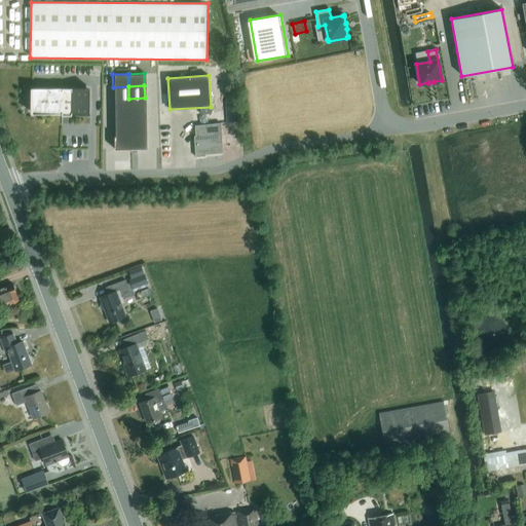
[(128,86),(113,87),(113,100),(128,99),(128,86)]
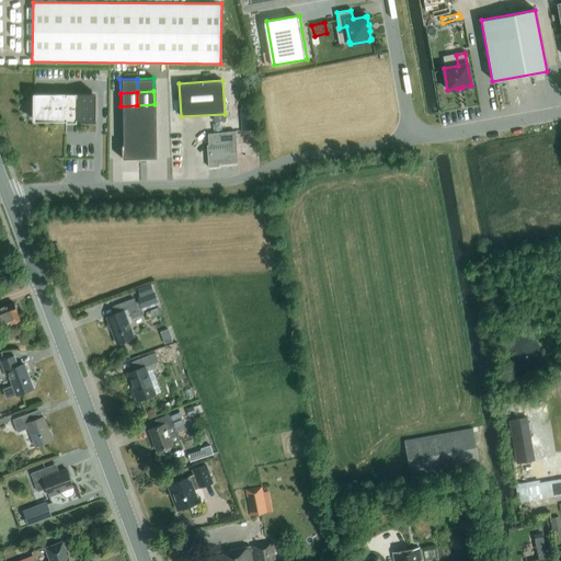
[(94,95),(86,95),(86,94),(45,93),(45,95),(36,95),(36,119),(65,119),(65,123),(76,123),(76,119),(94,119),(94,95)]
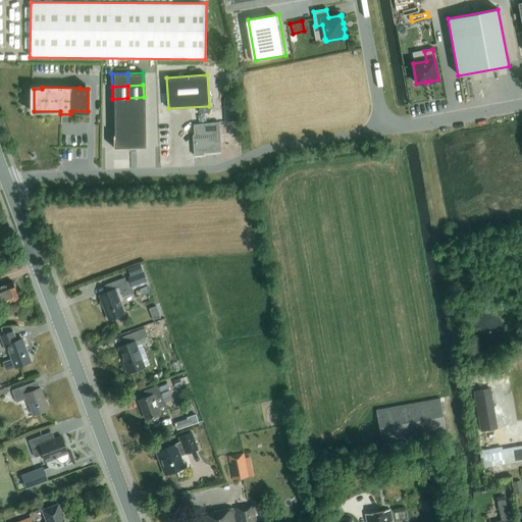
[(144,97),(127,98),(128,110),(144,109),(144,97)]
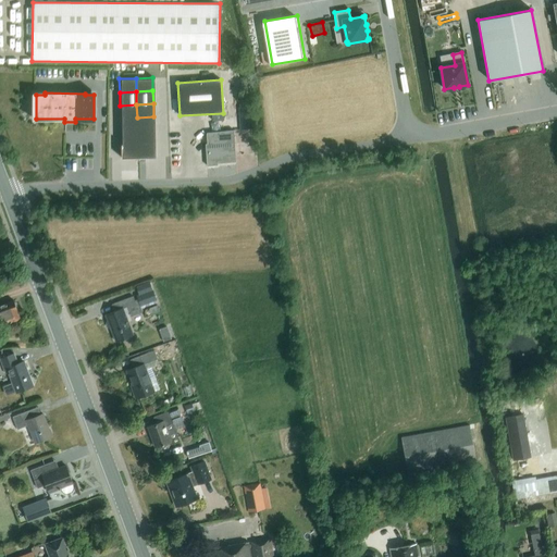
[(136,104),(120,106),(121,119),(137,118),(136,104)]
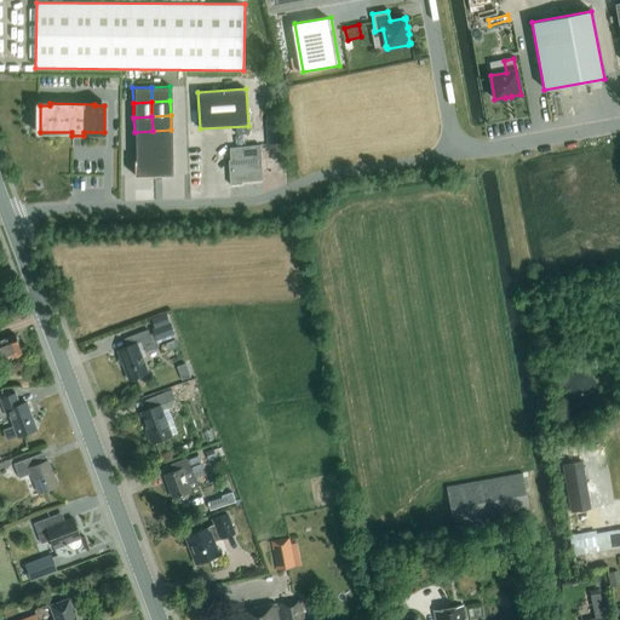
[(279,119),(265,120),(267,144),(280,144),(279,119)]
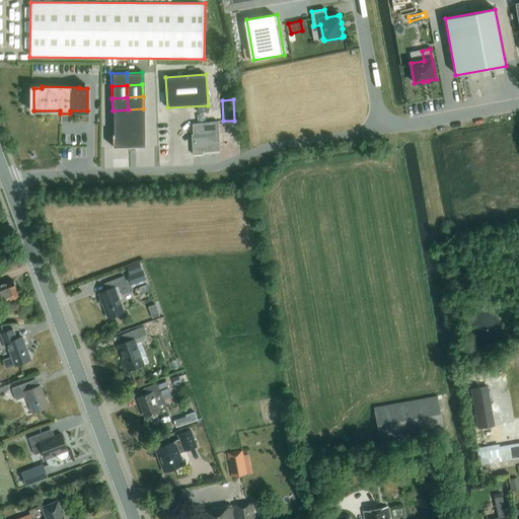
[(143,108),(128,109),(128,122),(143,121),(143,108)]
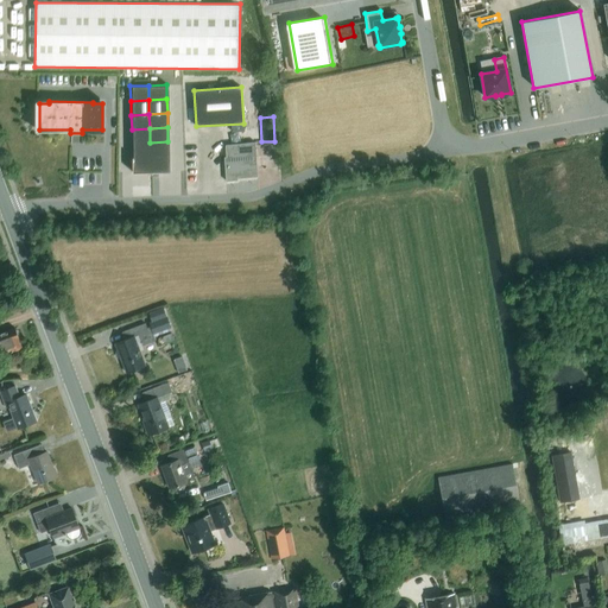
[(150,128),(132,130),(132,144),(150,143),(150,128)]
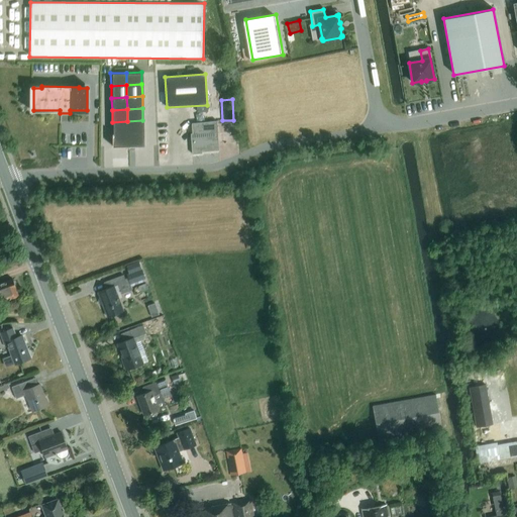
[(127,121),(128,133),(128,145),(143,145),(142,120),(127,121)]
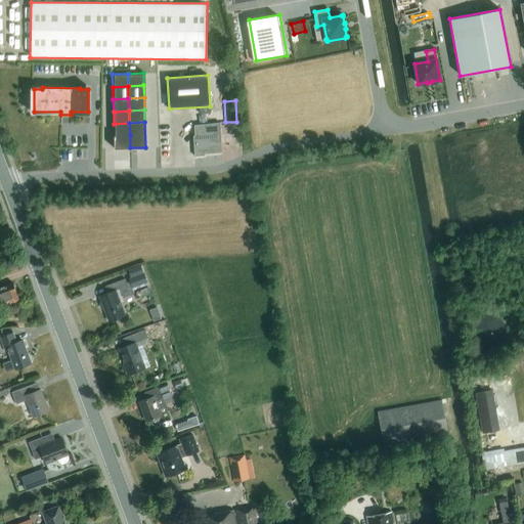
[(129,123),(114,124),(115,135),(115,136),(130,135),(129,123)]
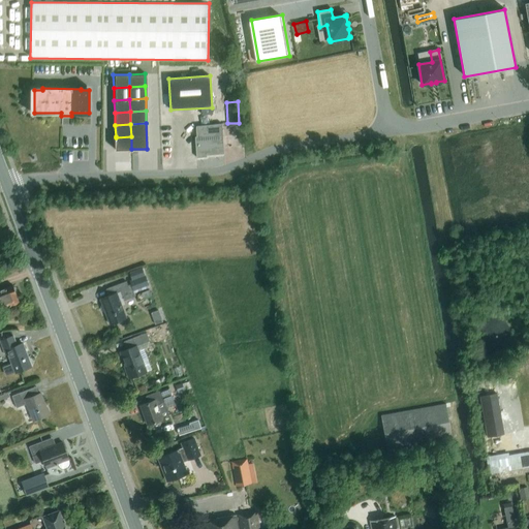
[(223,154),(221,124),(195,126),(196,136),(198,136),(198,141),(197,141),(197,148),(196,148),(197,158),(206,157),(206,155),(223,154)]
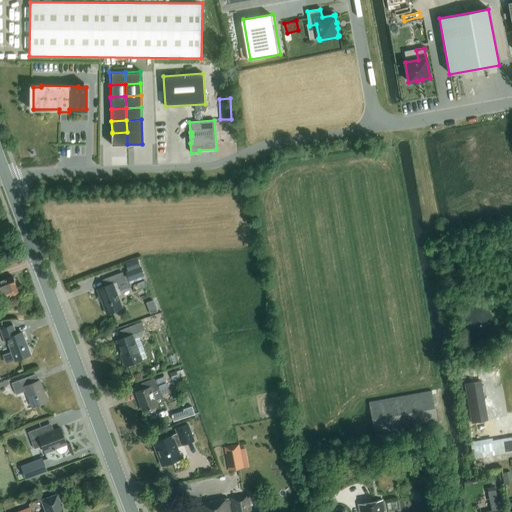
[(112,132),(111,132),(111,145),(127,145),(127,144),(127,132),(112,133),(112,132)]
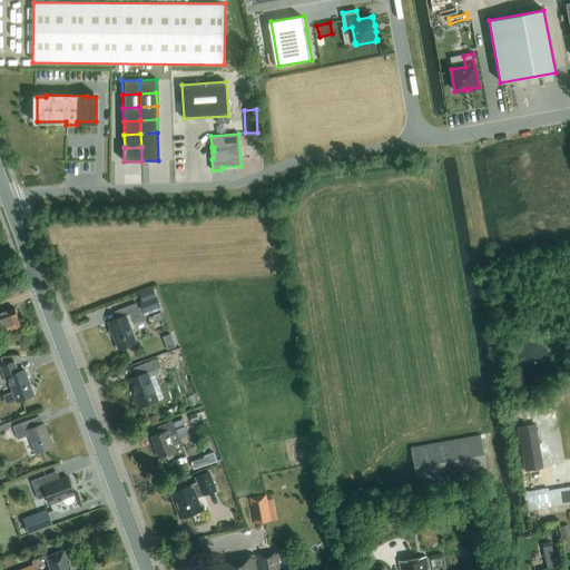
[(146,320),(144,315),(161,308),(154,287),(139,293),(143,301),(139,303),(141,307),(138,308),(136,303),(114,312),(117,318),(108,322),(118,350),(136,343),(131,330),(135,327),(134,324),(146,320)]
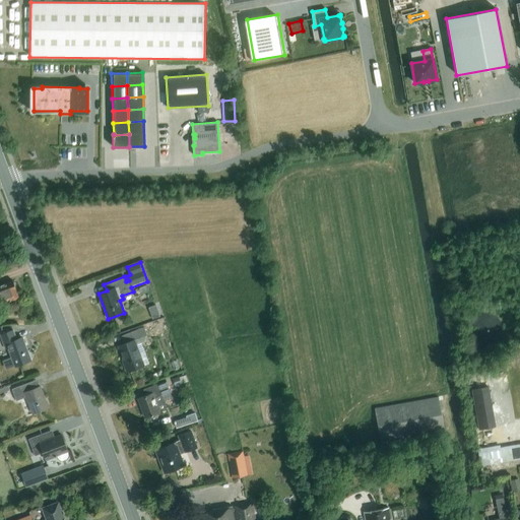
[(0,302),(0,304),(18,298),(12,280),(0,284),(0,302)]
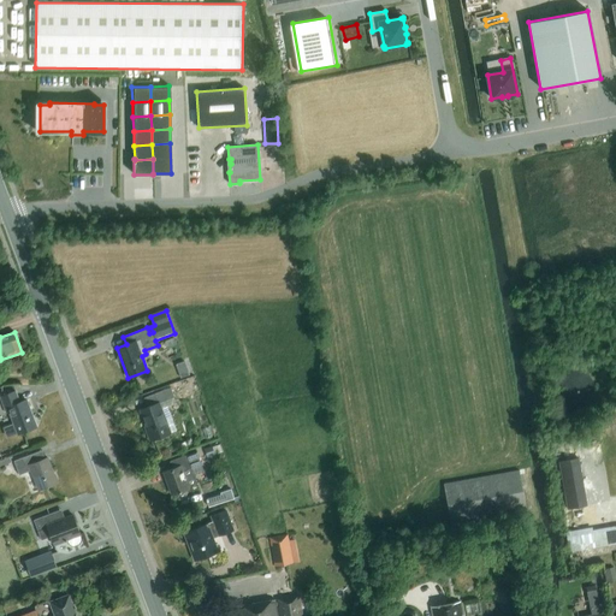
[(184,361),(175,365),(179,378),(189,374),(184,361)]
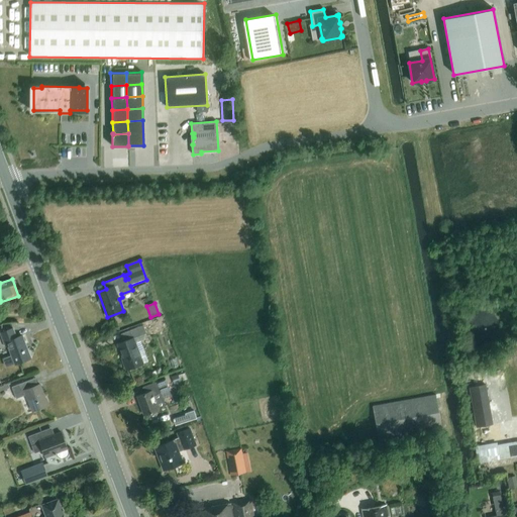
[(164,316),(143,324),(143,325),(145,329),(166,321),(164,316)]
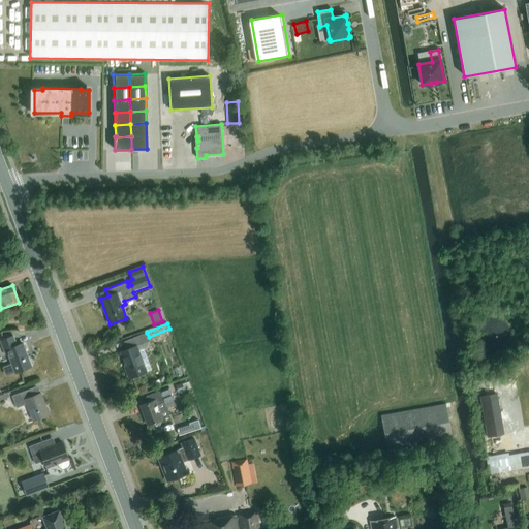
[(149,337),(147,333),(131,338),(134,346),(119,351),(126,371),(125,371),(128,378),(129,378),(147,372),(136,346),(150,341),(149,337)]
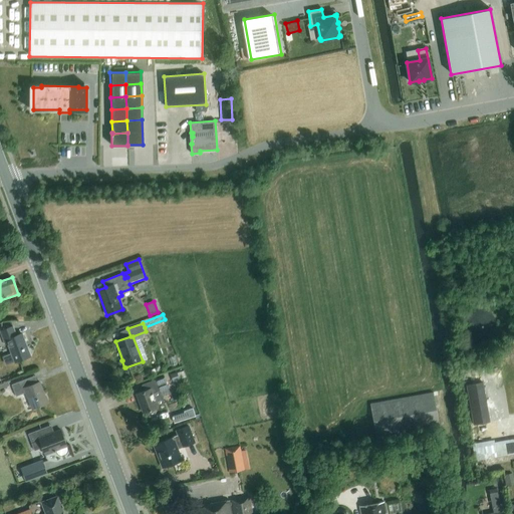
[(31,355),(22,333),(16,335),(13,326),(0,331),(5,344),(8,343),(11,352),(2,356),(6,365),(31,355)]
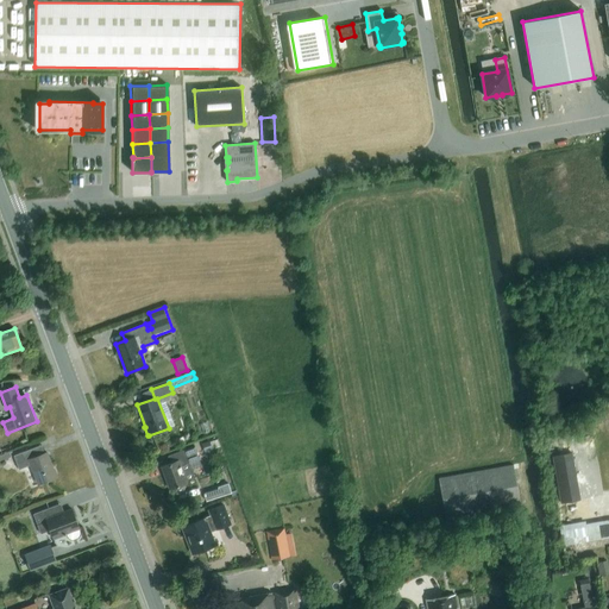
[(209,440),(201,444),(205,452),(213,450),(209,440)]
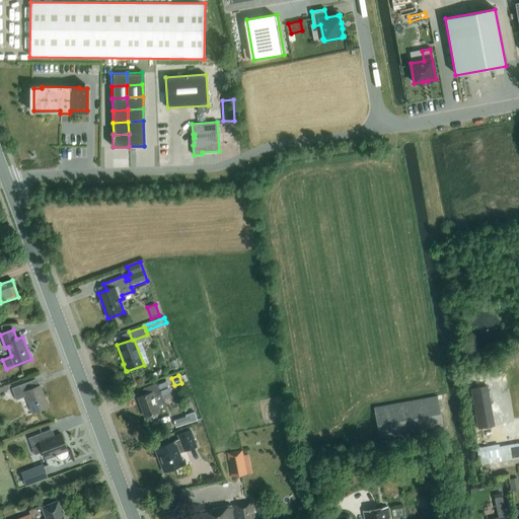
[(32,380),(17,385),(12,388),(16,399),(26,396),(32,413),(49,406),(46,399),(40,385),(34,387),(32,380)]
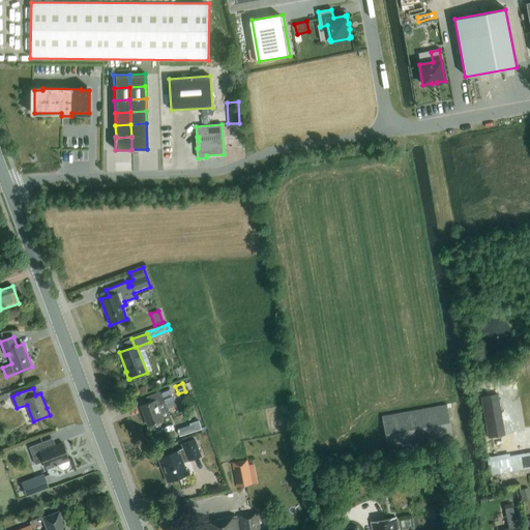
[(163,420),(162,418),(169,415),(165,403),(174,400),(170,388),(160,391),(146,396),(148,404),(141,406),(148,425),(163,420)]
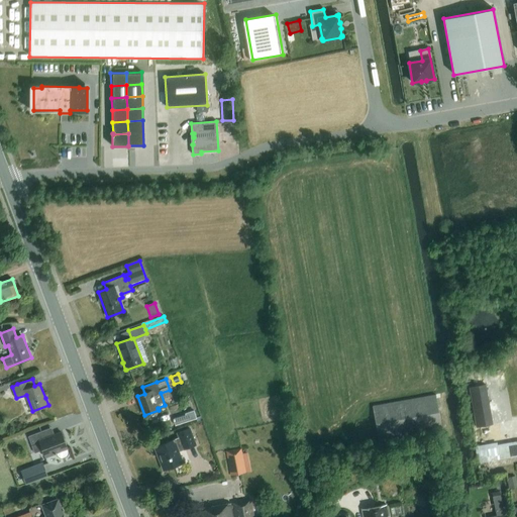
[(476,427),(493,424),(486,385),(469,388),(476,427)]
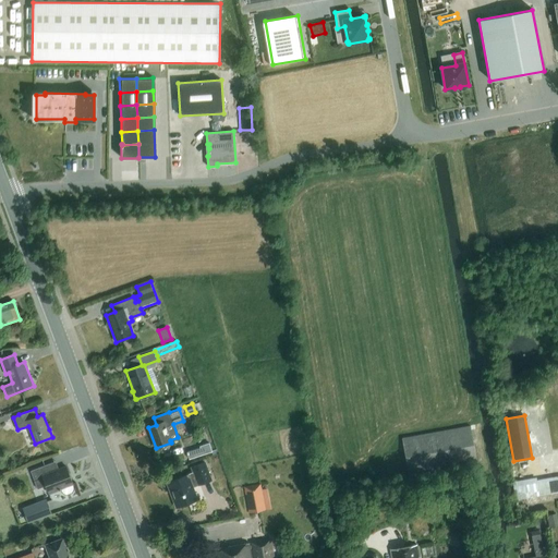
[(470,426),(402,438),(409,474),(476,462),(470,426)]
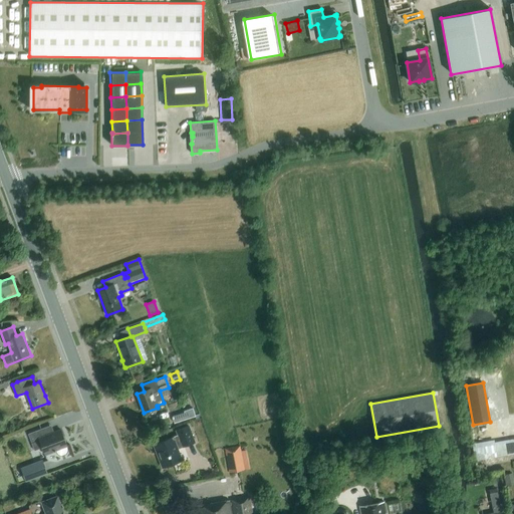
[(173,416),(175,423),(196,416),(193,408),(184,411),(185,412),(173,416)]
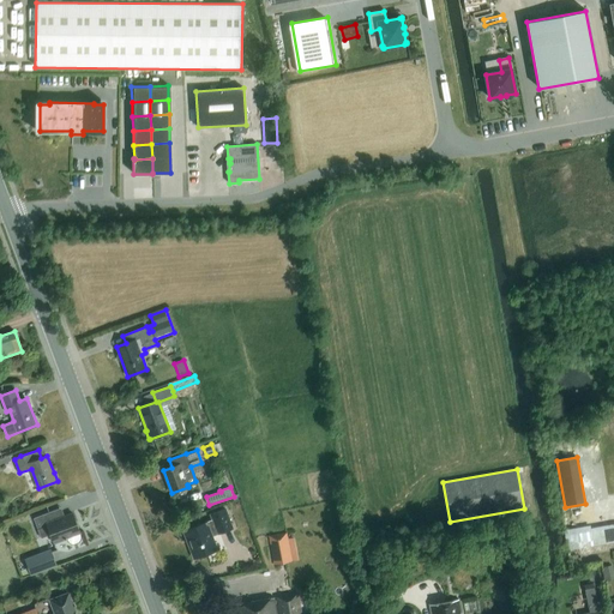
[(214,519),(185,530),(196,558),(217,549),(211,535),(233,528),(226,509),(211,513),(214,519)]
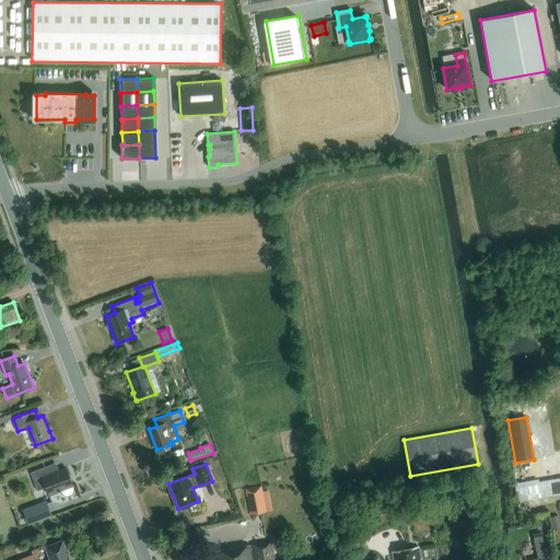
[(54,473),(50,465),(31,473),(37,490),(46,487),(49,494),(61,490),(61,492),(63,494),(65,496),(67,496),(71,494),(73,492),(73,490),(73,488),(72,486),(73,486),(66,467),(54,473)]
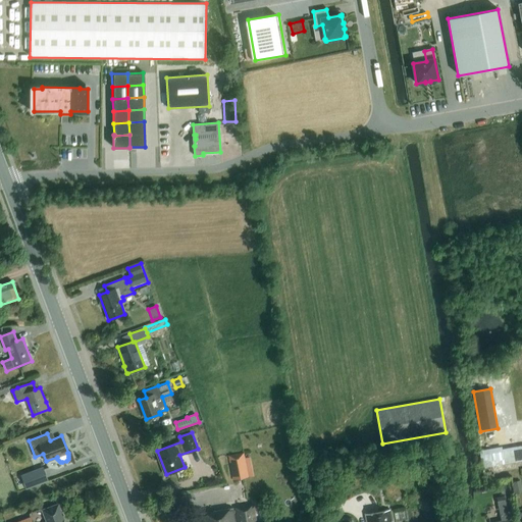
[(479,451),(483,477),(493,475),(492,466),(518,462),(518,466),(521,465),(521,446),(502,449),(502,447),(479,451)]
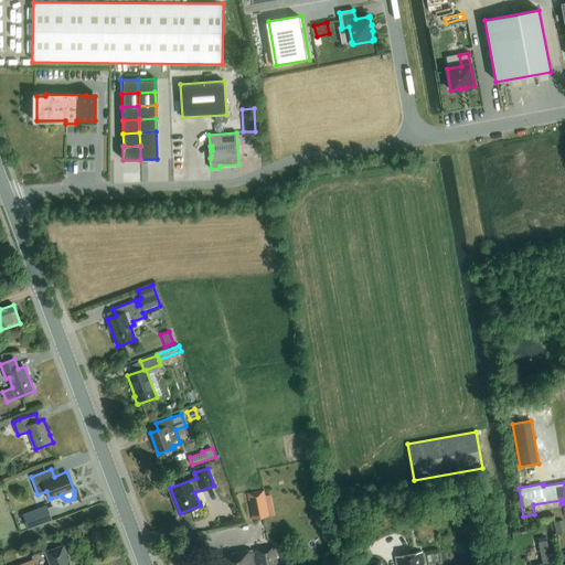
[(252,519),(268,515),(264,490),(247,492),(252,519)]
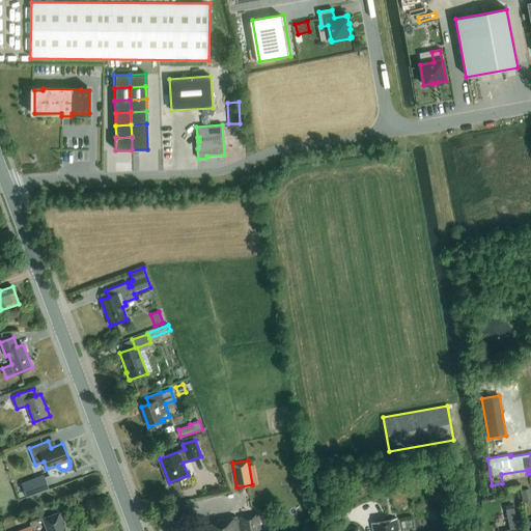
[(22,483),(27,497),(49,488),(44,475),(22,483)]
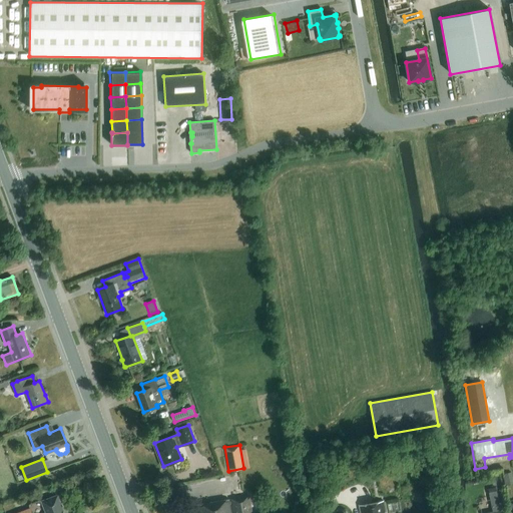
[(512,479),(512,472),(503,474),(505,485),(512,483),(512,479)]
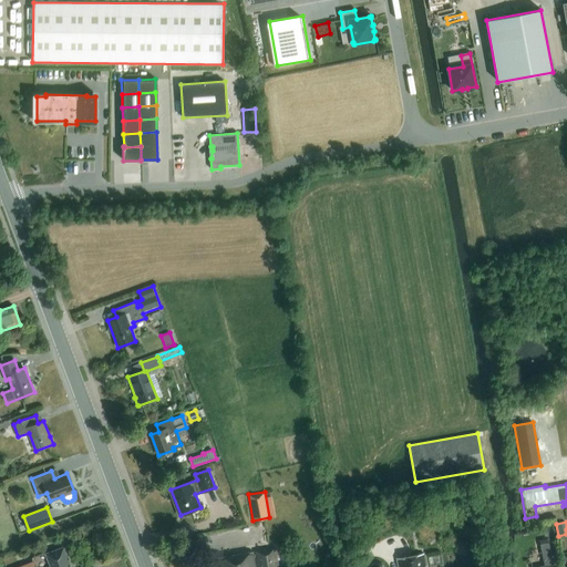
[(539,543),(539,532),(516,532),(517,544),(539,543)]
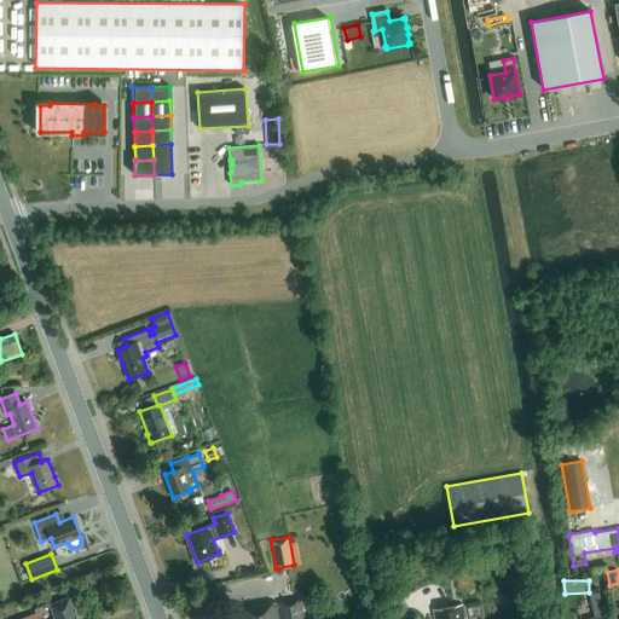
[(76,618),(69,597),(51,605),(56,618),(76,618)]
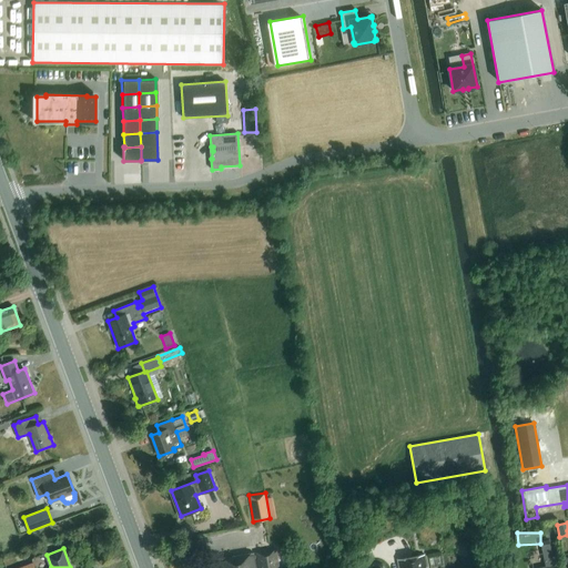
[(256,567),(279,567),(275,548),(254,553),(255,555),(254,556),(253,553),(220,559),(221,567),(255,567),(254,558),(255,558),(256,567)]
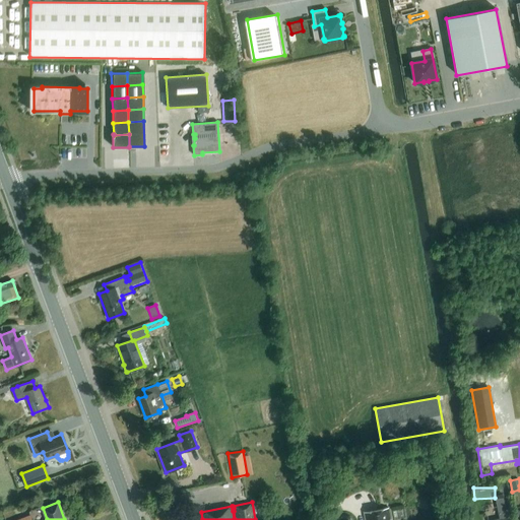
[(388,519),(389,519),(390,519),(388,507),(364,512),(365,519),(388,519)]
